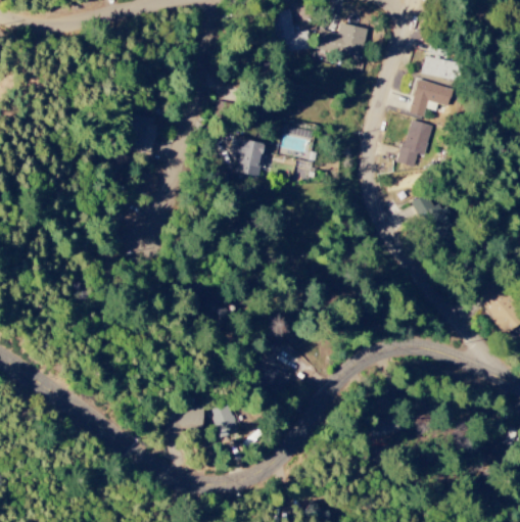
[(310,50),(309,32),(293,33),(291,10),(273,12),(276,52),(310,50)]
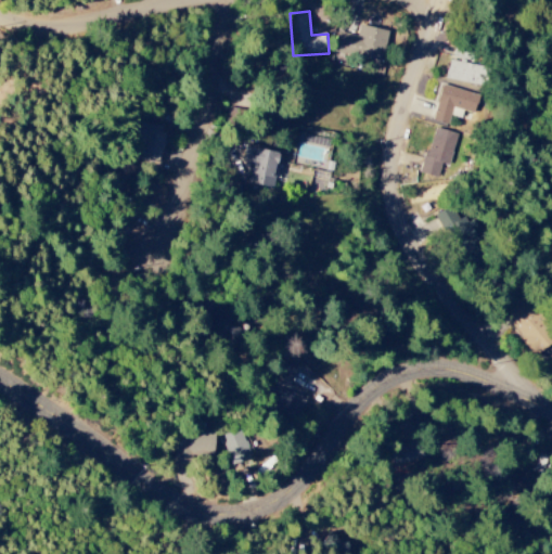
[(388,30),(361,24),(358,35),(339,30),(335,50),(382,61),(388,30)]
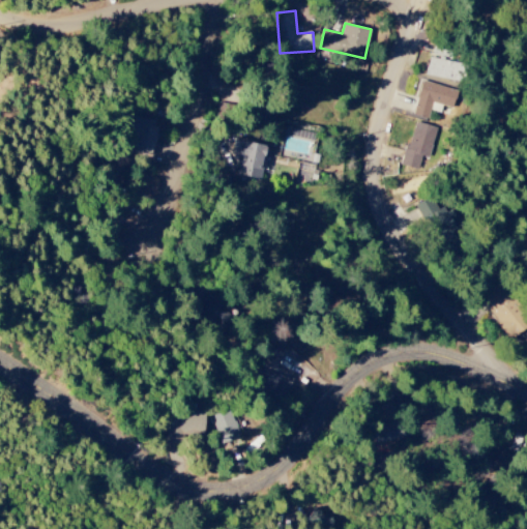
[(429,77),(461,80),(462,61),(430,59),(429,77)]
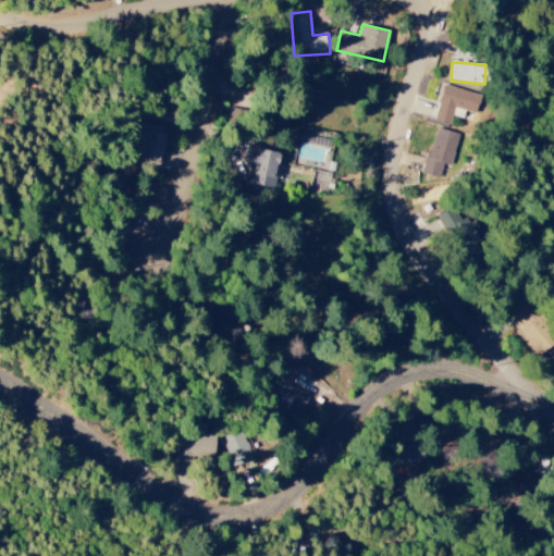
[(454,115),(466,119),(468,111),(478,114),(483,95),(445,85),(435,120),(452,124),(454,115)]
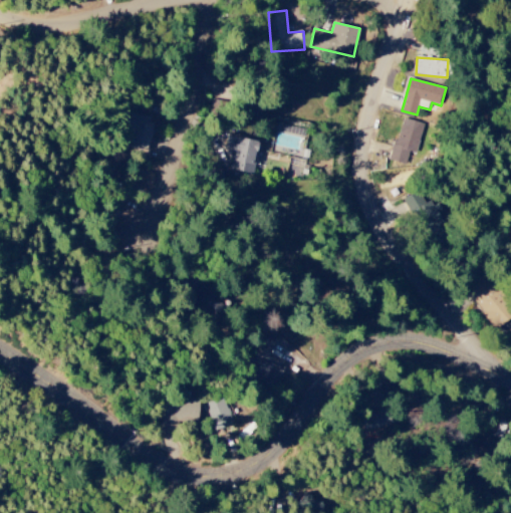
[(147,150),(156,118),(128,110),(122,130),(133,133),(130,145),(147,150)]
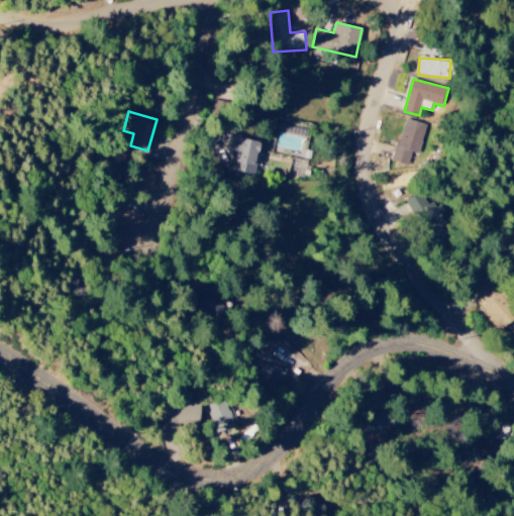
[(395,162),(410,165),(413,151),(420,153),(427,123),(404,118),(395,162)]
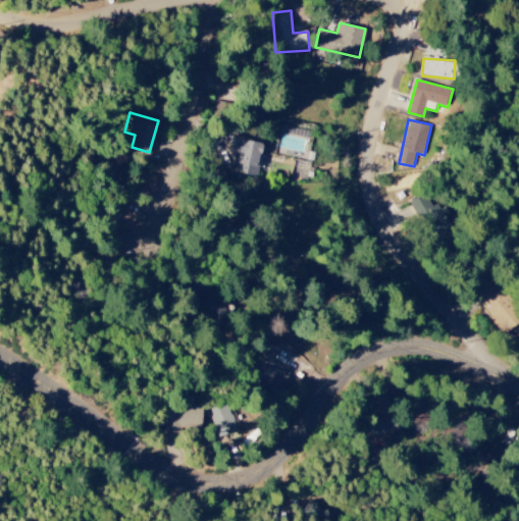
[(263,141),(231,138),(230,152),(239,153),(236,173),(259,176),(263,141)]
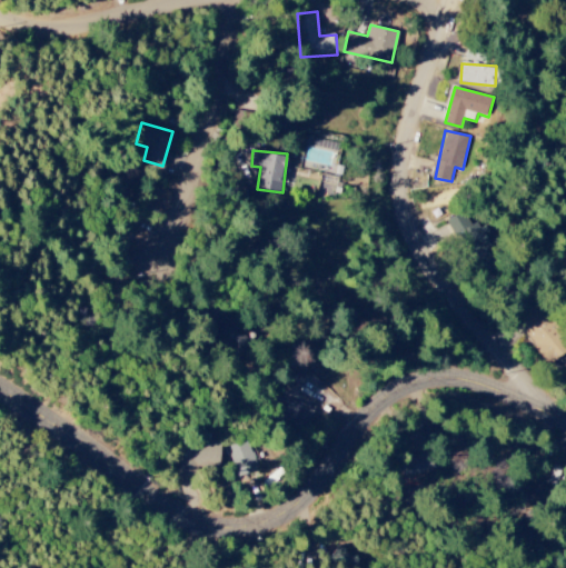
[(500,263),(483,223),(473,228),(465,211),(450,218),(475,275),(500,263)]
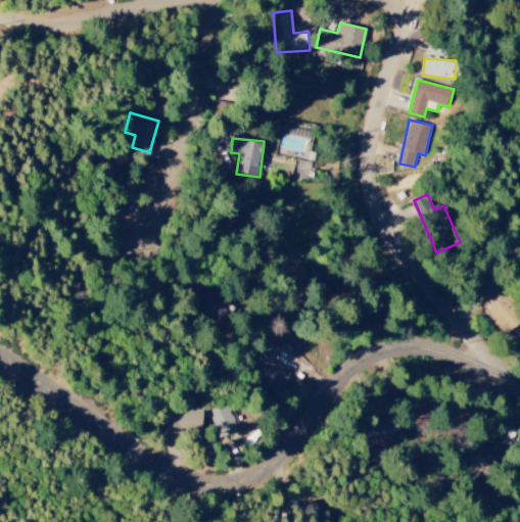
[(196,312),(220,326),(233,302),(210,289),(196,312)]
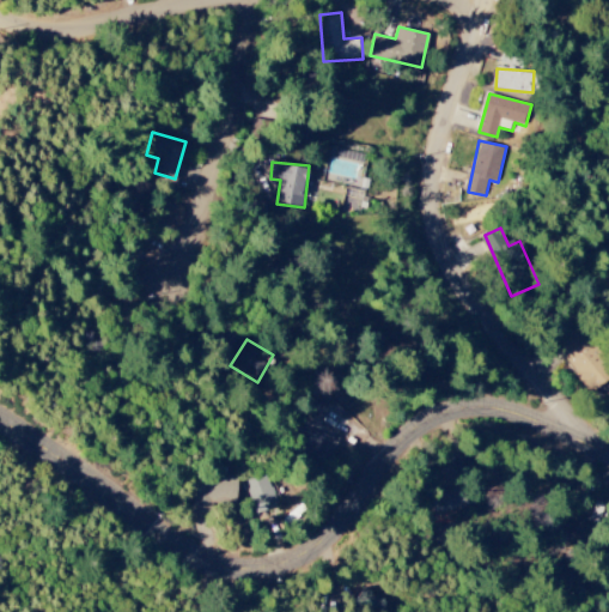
[(332,407),(317,394),(303,408),(318,422),(332,407)]
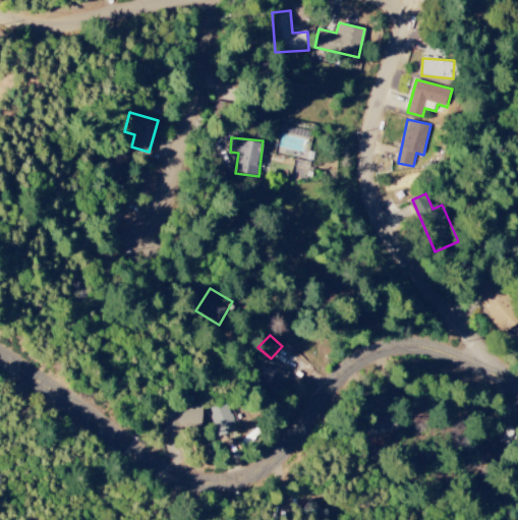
[(246,381),(284,392),(289,376),(250,364),(246,381)]
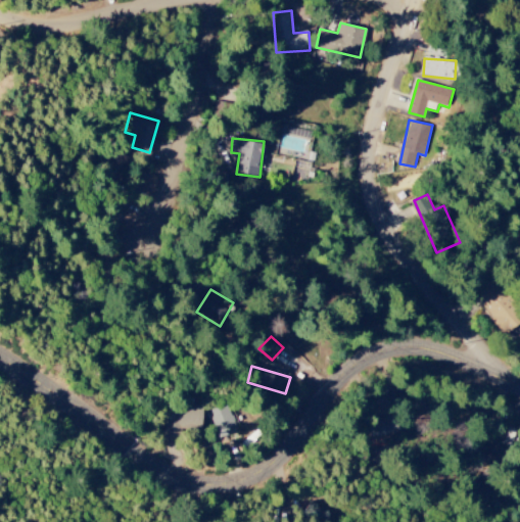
[(210,406),(219,437),(237,432),(228,400),(210,406)]
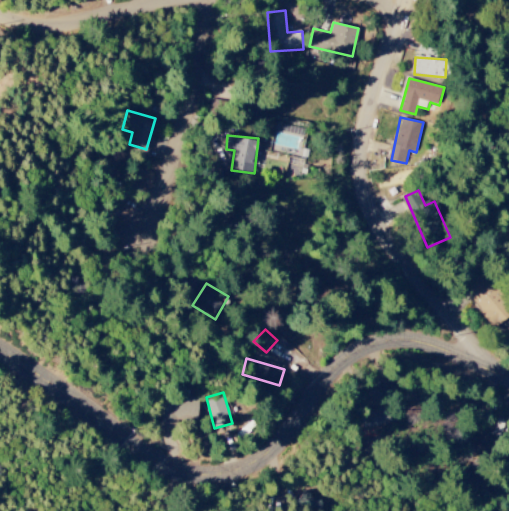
[(199,395),(162,394),(162,424),(199,425),(199,395)]
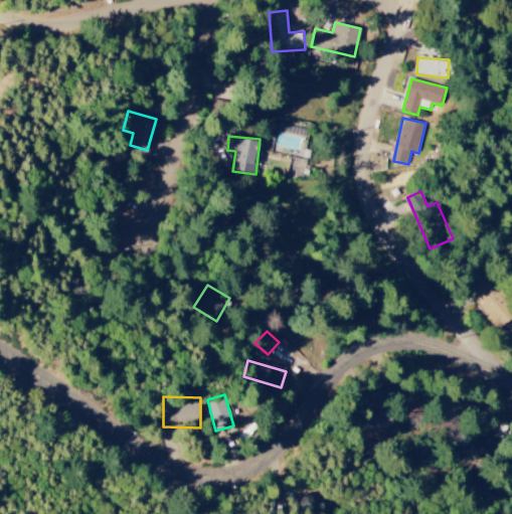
[(366,430),(393,425),(391,411),(364,415),(366,430)]
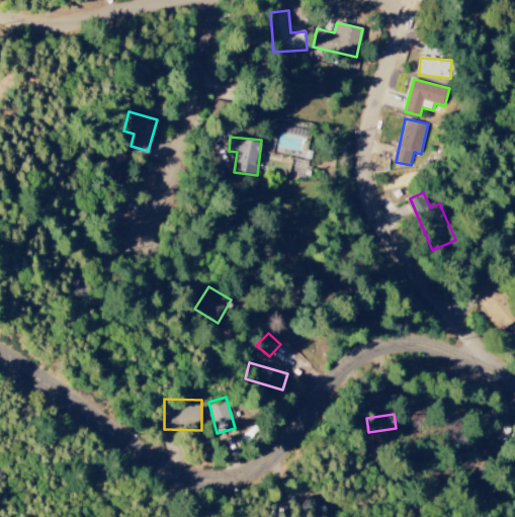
[(315,516),(322,516),(328,508),(309,496),(301,508),(315,516)]
